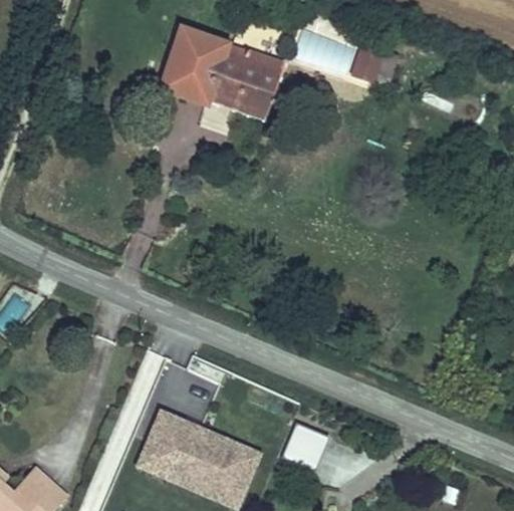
[(228,44),(181,29),(162,90),(207,105),(208,103),(211,91),(269,110),(283,65),(227,46),(228,44)]
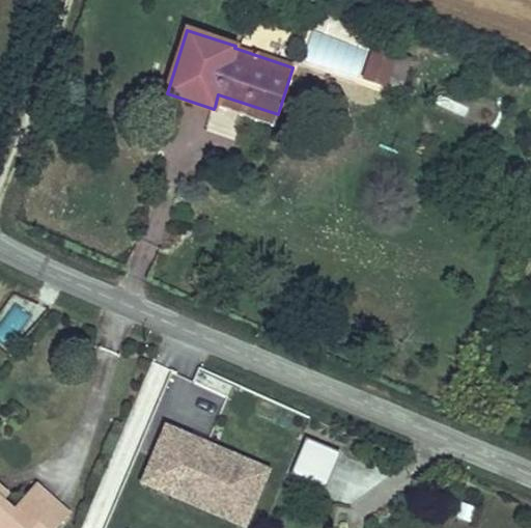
[(395,51),(374,44),(364,76),(386,83),(395,51)]
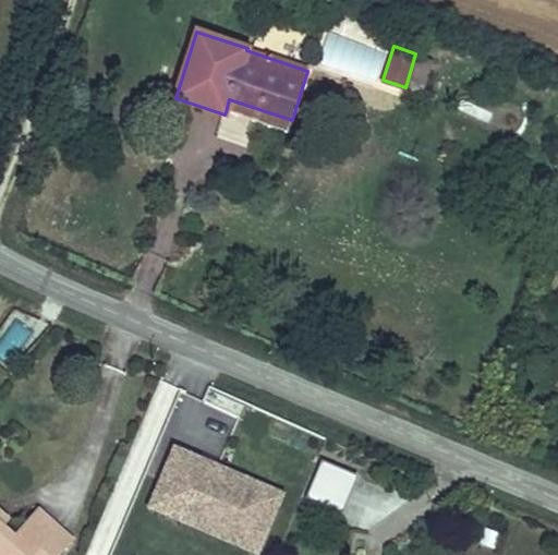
[(292,120),(229,99),(226,112),(288,132),(292,120)]
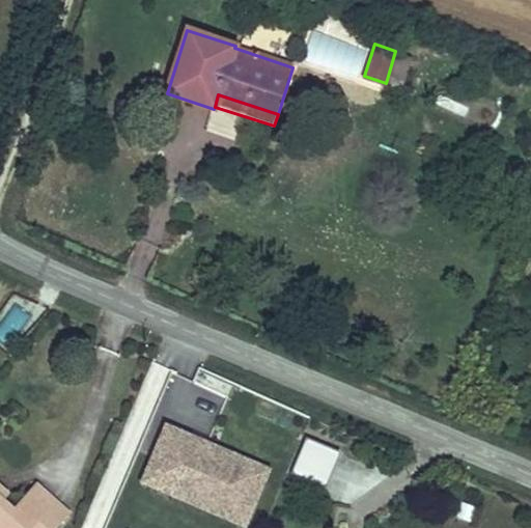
[(203,368),(197,381),(226,394),(232,383),(203,368)]
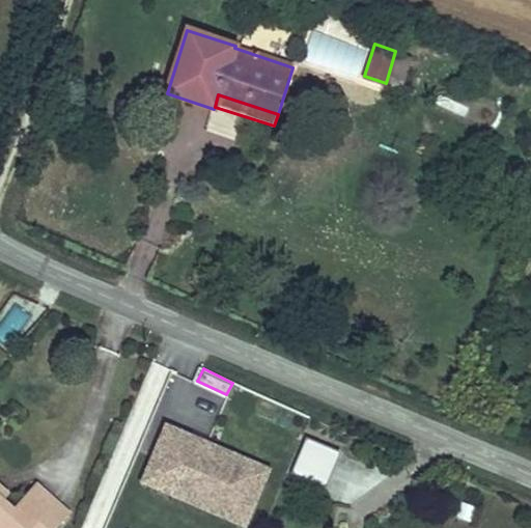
[(167,421),(140,479),(244,527),(271,469),(167,421)]
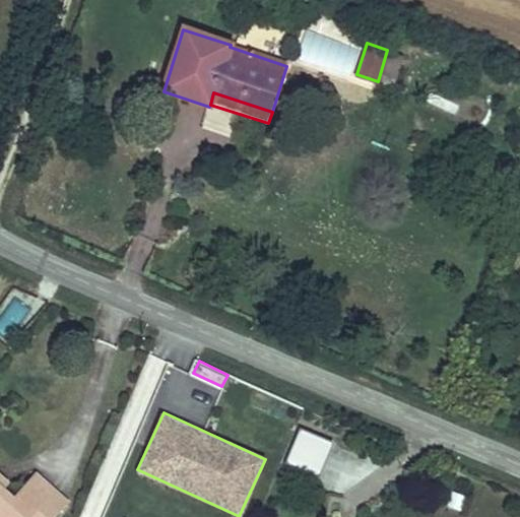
[(331,444),(300,430),(285,461),(317,474),(331,444)]
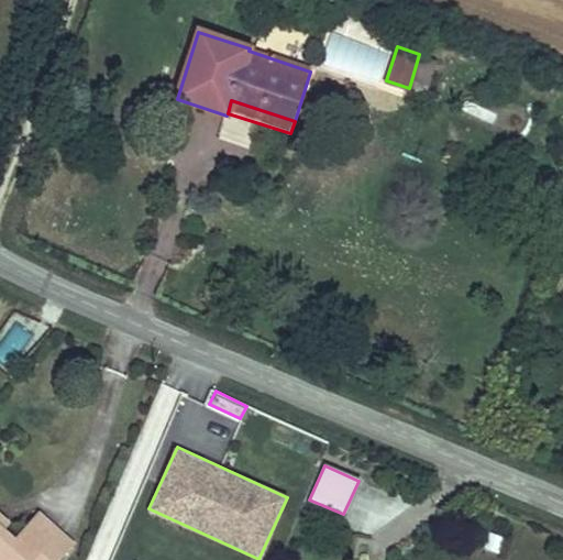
[(13,524),(0,512),(0,524),(7,530),(13,524)]
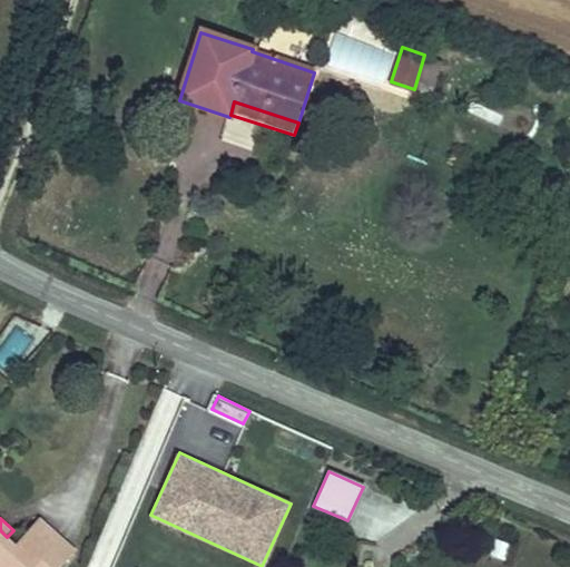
[(0,563),(5,566),(67,566),(81,551),(47,520),(21,549),(7,537),(0,530),(0,563)]
